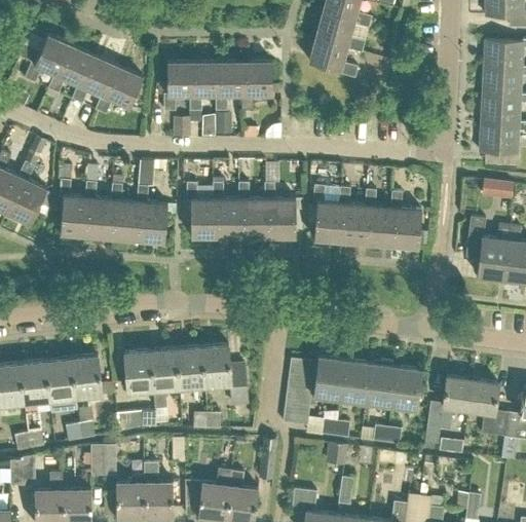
[(326,0),(324,10),(355,20),(354,23),(369,27),(372,16),(358,12),(360,0),(326,0)]
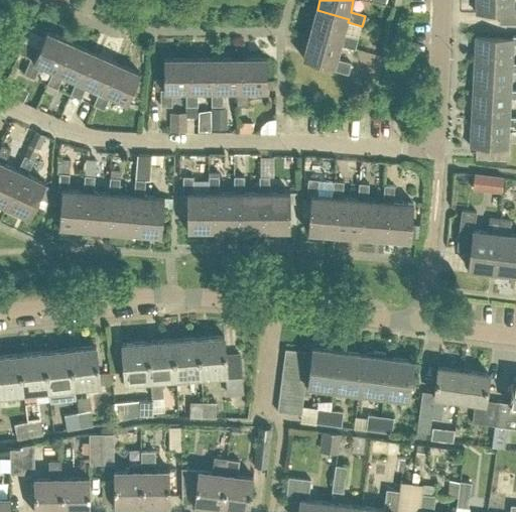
[(476,0),(476,14),(499,14),(499,25),(515,25),(515,10),(514,11),(513,0),(476,0)]
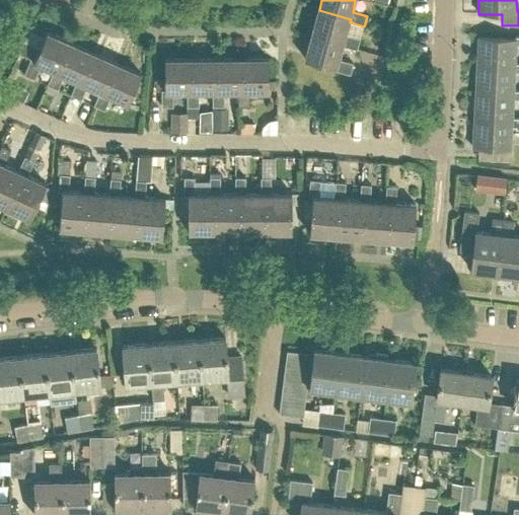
[(319,10),(312,35),(344,45),(343,48),(357,52),(360,41),(346,37),(350,22),(351,19),(319,10)]
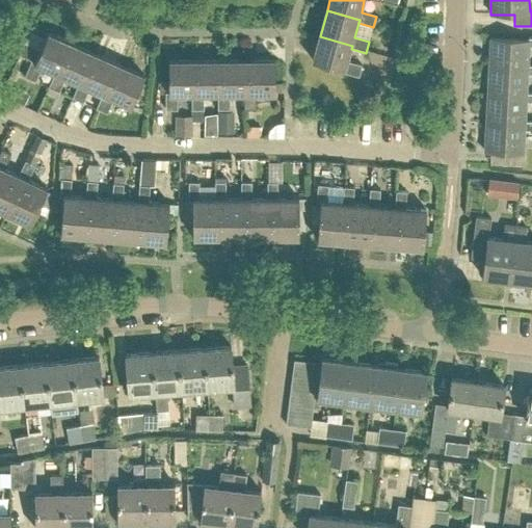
[(42,69),(55,74),(58,76),(72,45),(48,34),(35,63),(32,62),(25,78),(35,82),(42,69)]
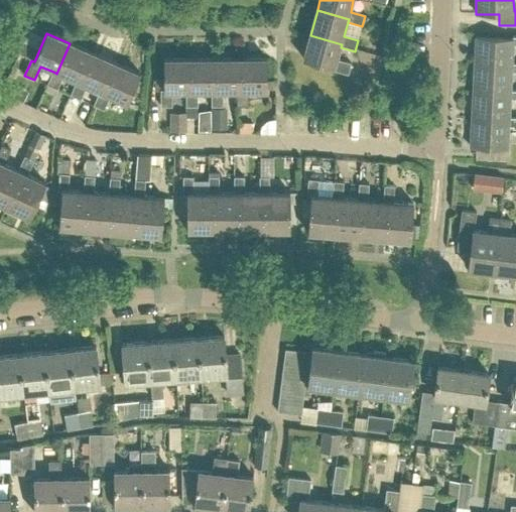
[(342,44),(310,35),(303,60),(334,69),(333,72),(349,76),(352,65),(338,60),(341,47),(342,44)]
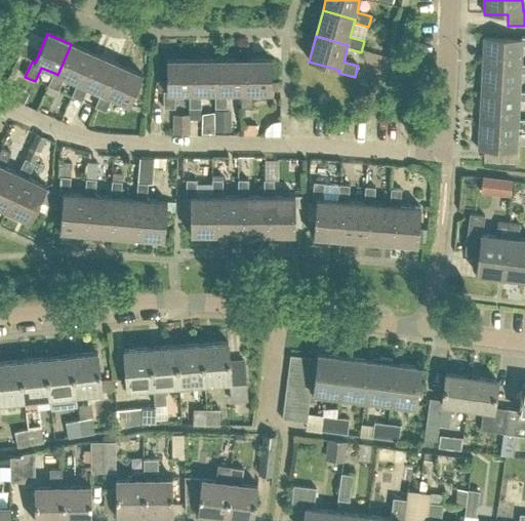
[(484,39),(482,68),(521,70),(521,66),(522,48),(524,47),(524,38),(522,39),(522,41),(484,39)]
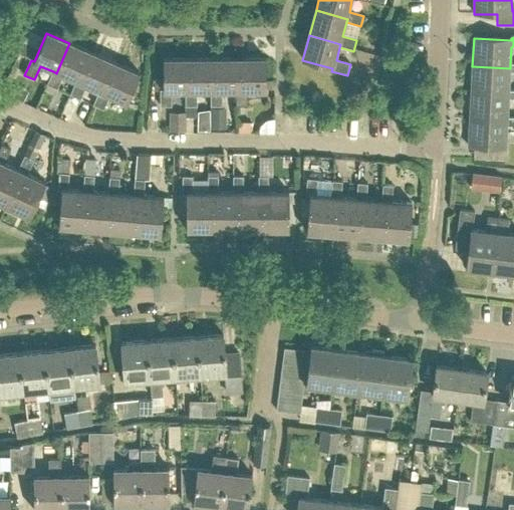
[(63,76),(76,82),(79,83),(93,54),(69,43),(56,73),(53,71),(47,85),(57,89),(63,76)]
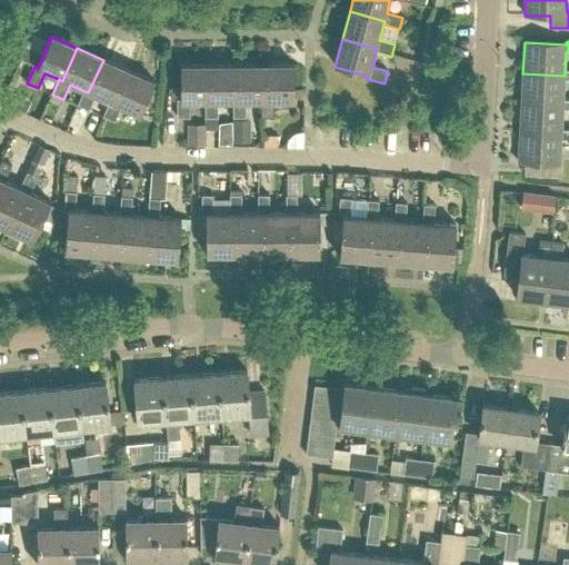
[(96,96),(110,102),(115,105),(129,71),(103,60),(88,92),(85,91),(78,106),(89,111),(96,96)]
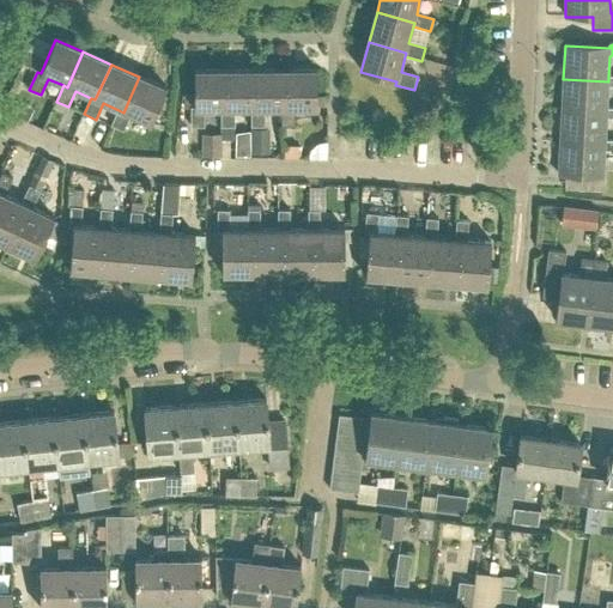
[(189,110),(189,111),(190,128),(192,128),(204,128),(204,110),(220,110),(225,110),(225,72),(194,72),(195,96),(195,109),(195,110),(190,110),(189,110)]
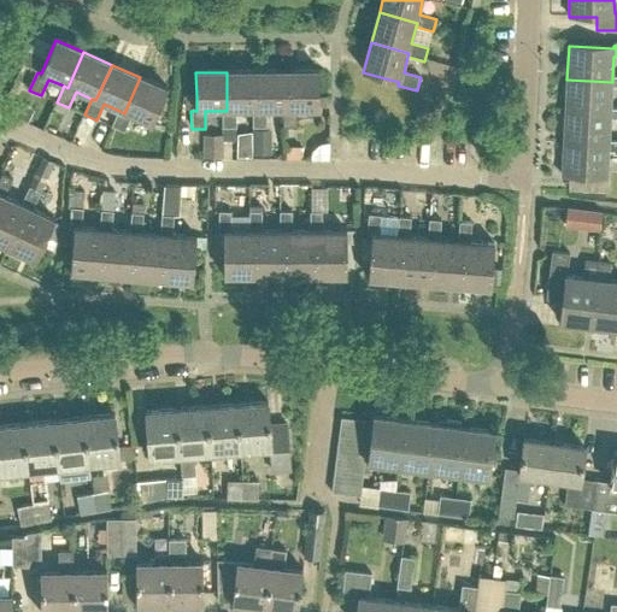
[(227,111),(222,111),(222,129),(236,130),(236,111),(244,111),(253,111),(258,111),(257,72),(227,72),(227,111)]
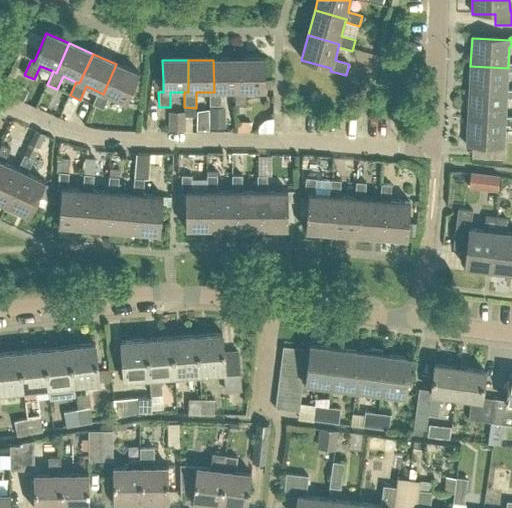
[(210,92),(209,92),(209,107),(210,107),(220,107),(220,92),(221,92),(234,92),(235,92),(239,92),(239,60),(213,60),(214,92),(210,92)]
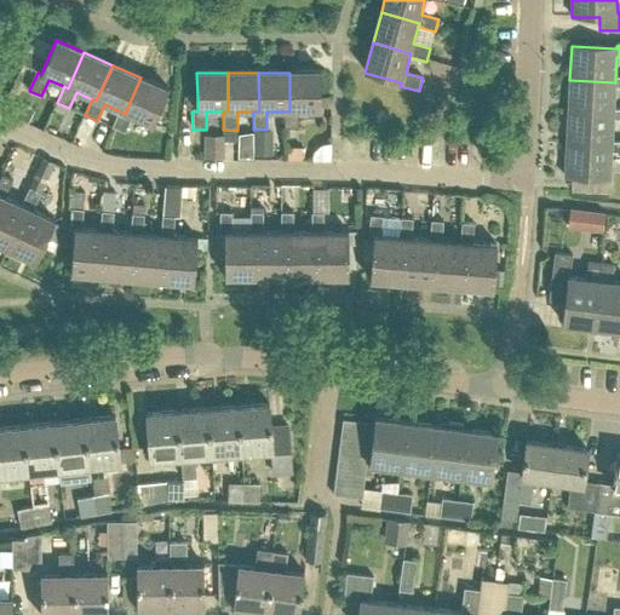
[(285,111),(283,111),(285,130),(297,130),(297,111),(299,111),(321,111),(321,110),(321,97),(320,73),(290,73),(290,111),(285,111)]
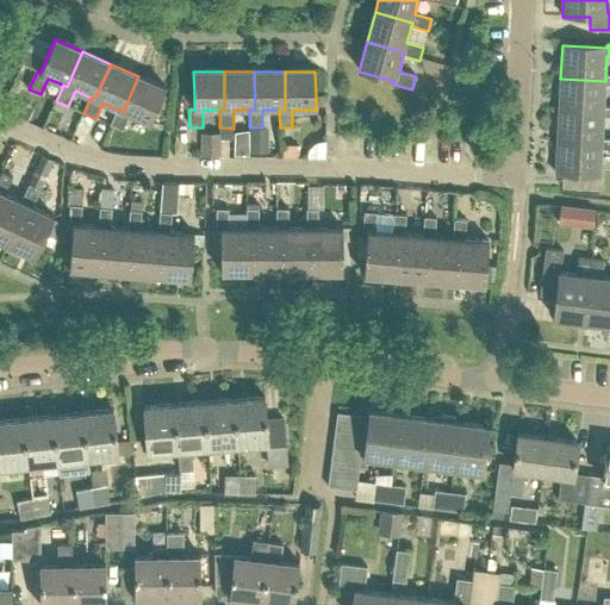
[(123,112),(118,110),(111,126),(123,131),(130,116),(150,124),(157,108),(162,97),(166,89),(138,76),(123,112)]
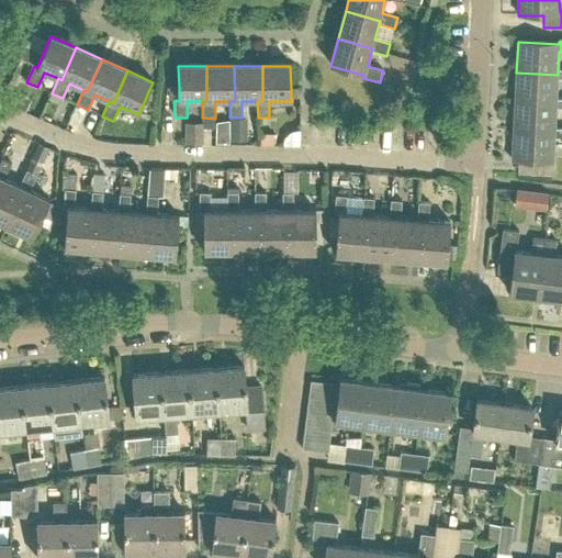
[(516,73),(515,102),(555,104),(555,100),(557,81),(561,81),(560,84),(561,82),(561,70),(558,70),(558,75),(516,73)]
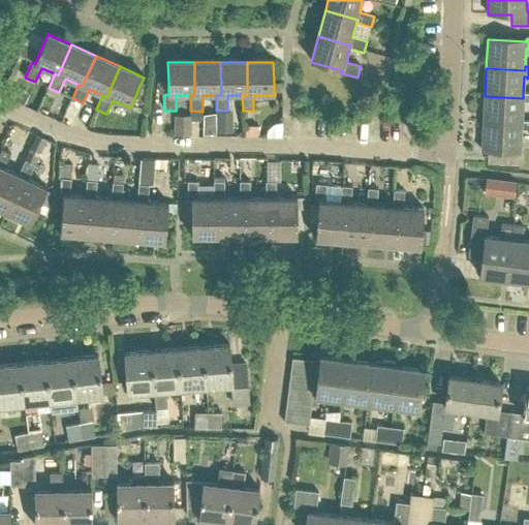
[(158,96),(163,96),(163,95),(164,95),(168,95),(168,94),(168,83),(158,82),(158,96)]
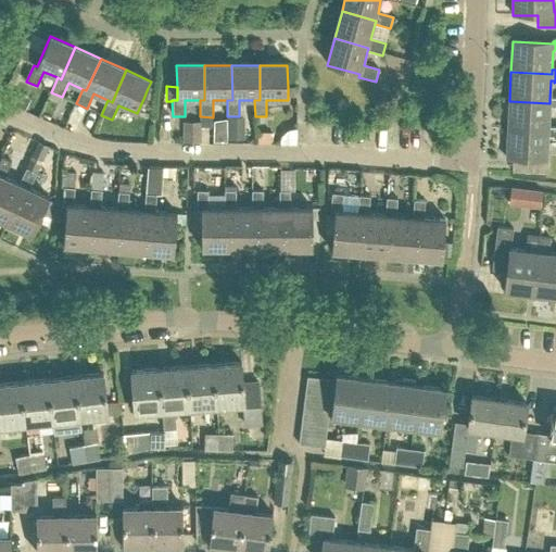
[(148,88),(143,99),(153,103),(158,92),(148,88)]
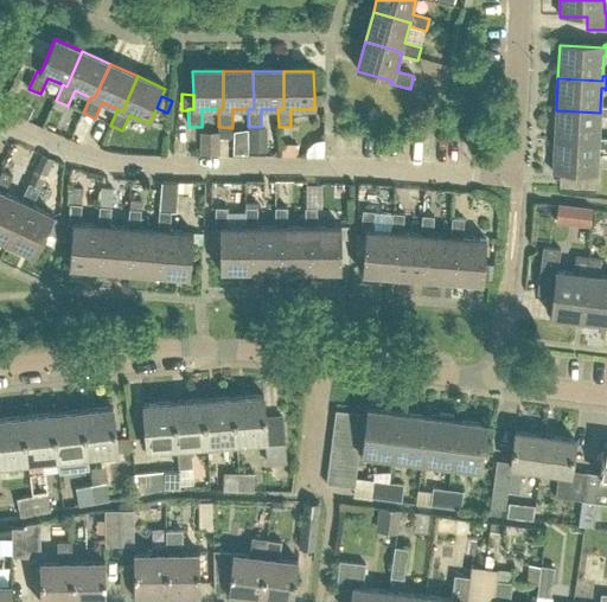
[(556,110),(554,142),(598,145),(599,141),(600,119),(605,119),(605,121),(606,121),(606,108),(600,108),(600,113),(556,110)]
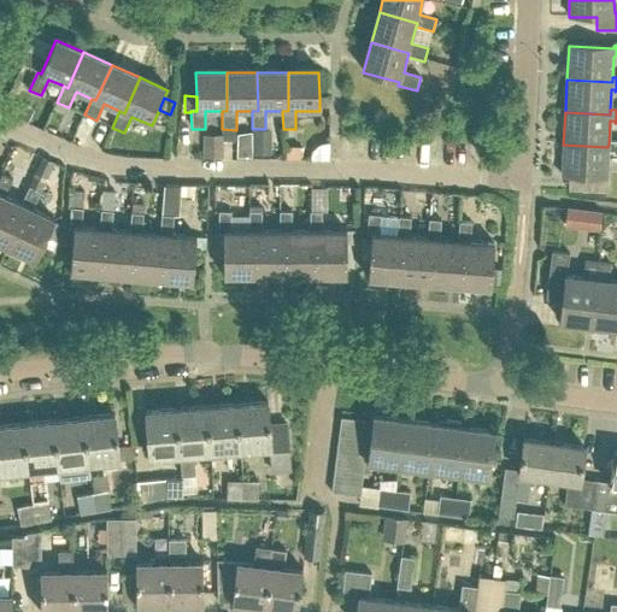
[(235,143),(235,130),(222,129),(222,143),(235,143)]
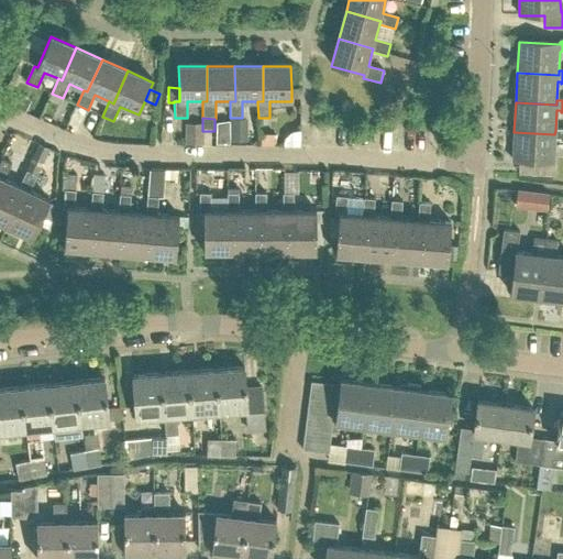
[(230,121),(230,143),(247,143),(246,121),(230,121)]
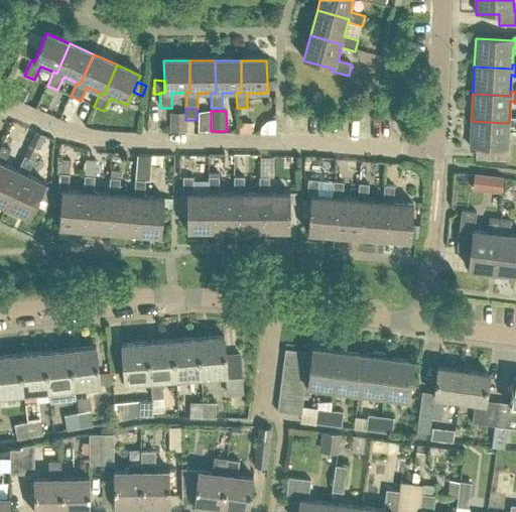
[(185,115),(169,115),(169,134),(185,134),(185,115)]
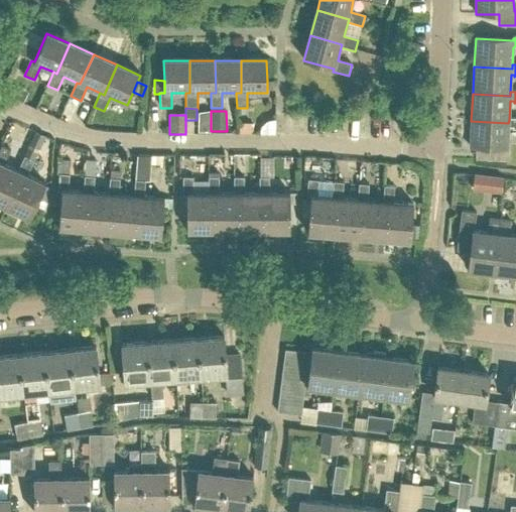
[(507,150),(508,128),(512,128),(512,130),(515,130),(515,119),(509,120),(508,123),(471,121),(470,148),(507,150)]
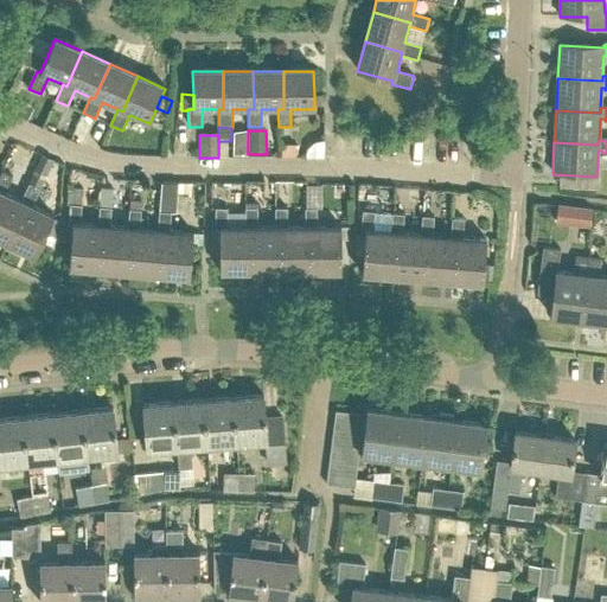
[(280,147),(280,159),(295,159),(295,147),(280,147)]
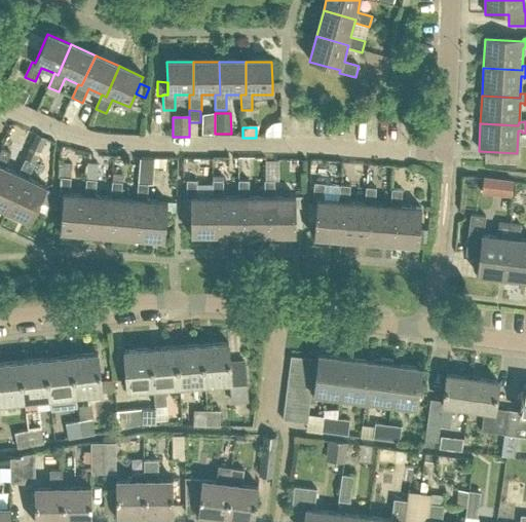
[(23,177),(6,212),(30,223),(38,206),(45,190),(46,188),(28,180),(35,165),(45,141),(36,137),(25,161),(19,176),(23,177)]
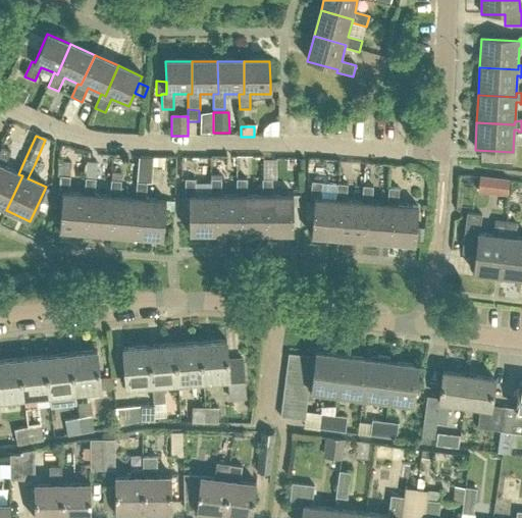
[(0,207),(6,210),(22,175),(18,174),(12,171),(4,167),(10,153),(1,149),(0,152),(0,207)]
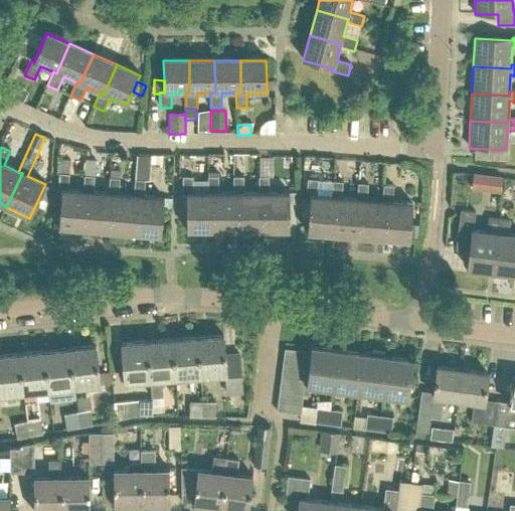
[(136,156),(135,182),(145,182),(149,183),(149,167),(150,156),(136,156)]
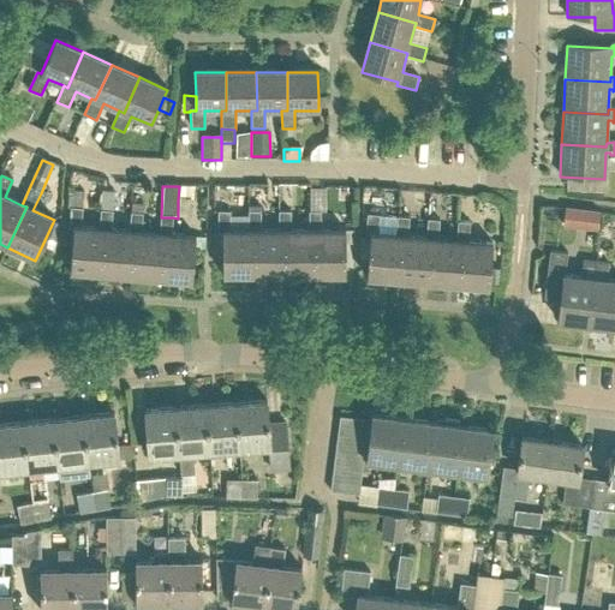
[(148,189),(120,190),(121,211),(149,210),(148,189)]
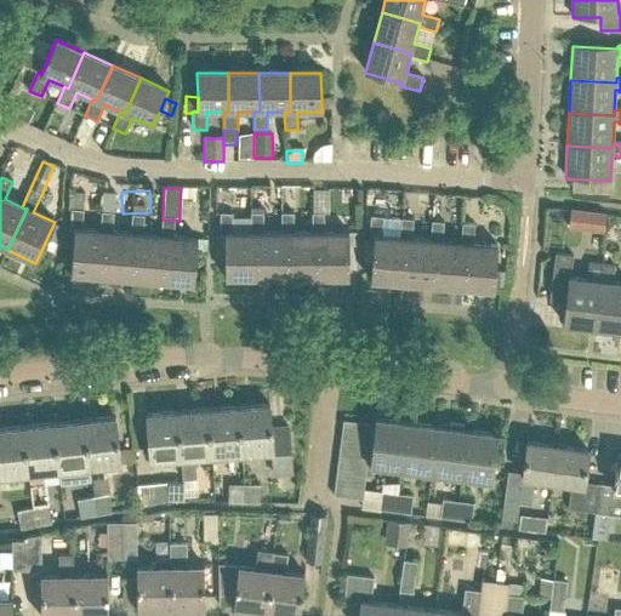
[(103,194),(102,214),(114,215),(115,195),(103,194)]
